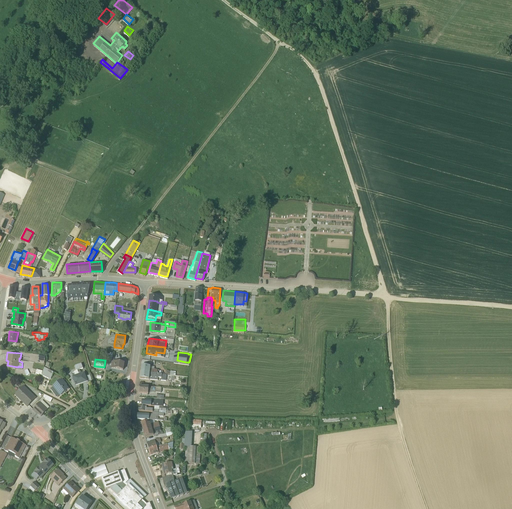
[(111,366),(123,368),(124,361),(112,359),(111,366)]
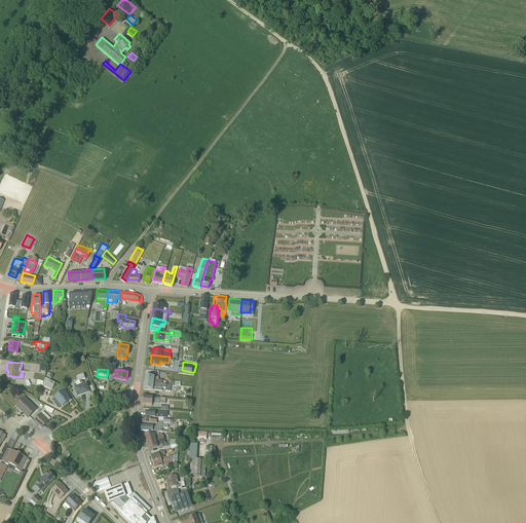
[(85,376),(83,371),(76,374),(78,378),(76,379),(77,383),(74,384),(77,394),(89,389),(86,379),(83,381),(81,377),(85,376)]
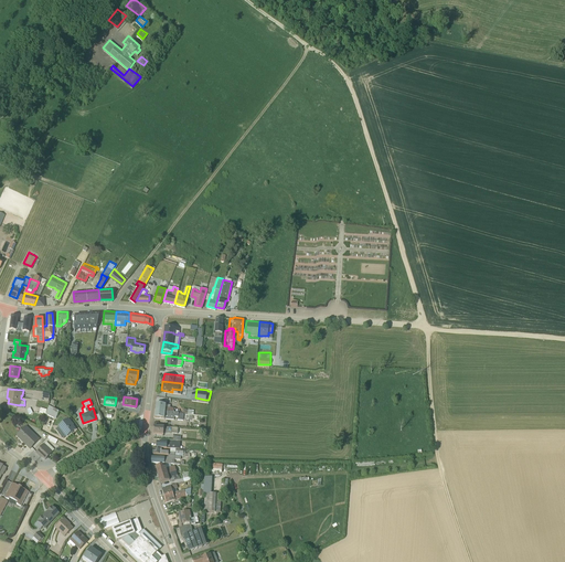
[(155,409),(179,411),(180,407),(176,406),(176,405),(170,405),(170,403),(156,401),(155,409)]
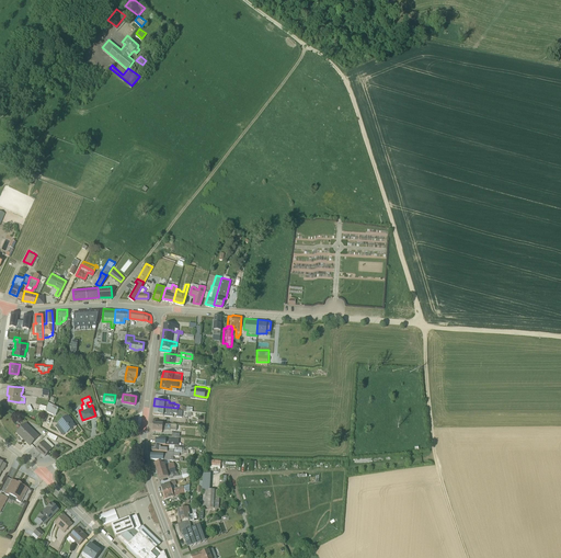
[(58,406),(48,400),(45,409),(55,414),(58,406)]
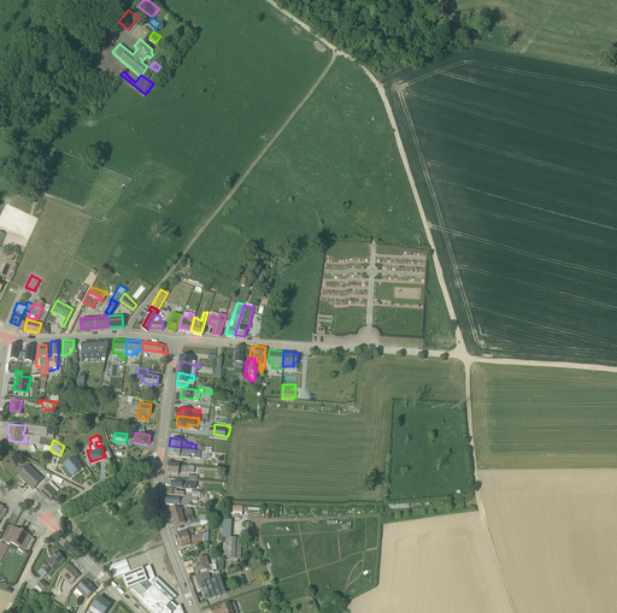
[(169,446),(169,453),(189,455),(191,452),(194,452),(194,455),(200,455),(200,449),(169,446)]
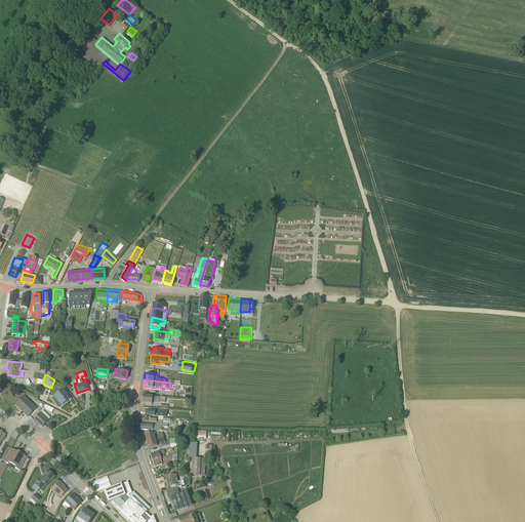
[(64,387),(54,394),(62,403),(70,397),(67,394),(68,392),(64,387)]
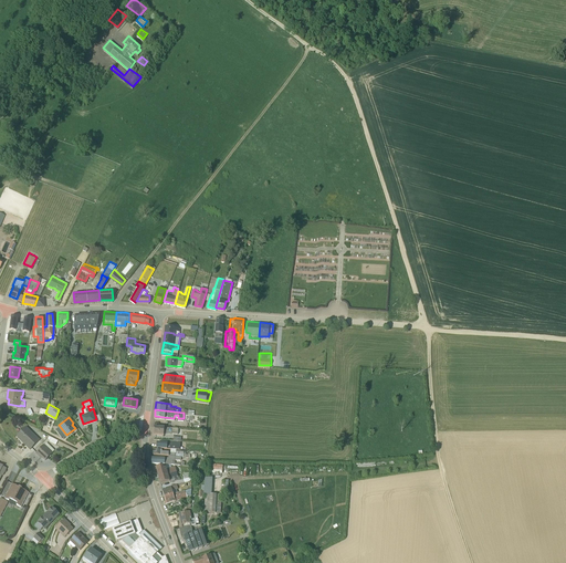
[(25,425),(17,434),(30,447),(39,438),(25,425)]
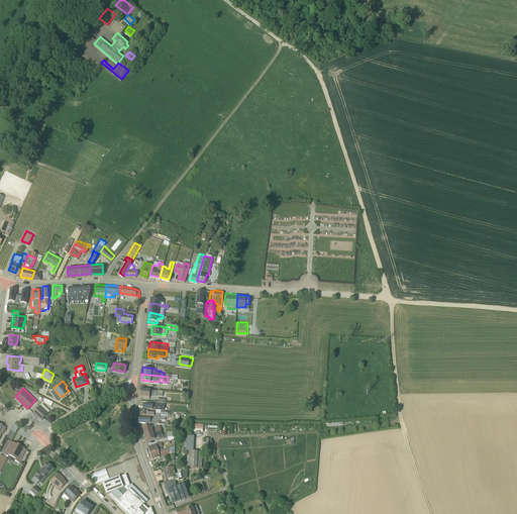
[(42,402),(40,404),(39,404),(32,411),(35,414),(36,413),(41,418),(47,412),(46,411),(48,408),(42,402)]
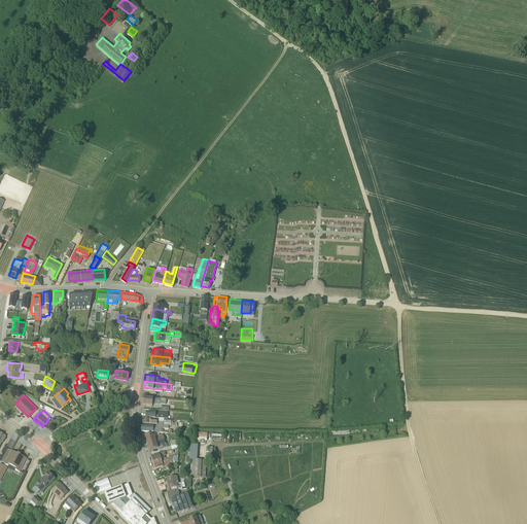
[(163,428),(163,426),(169,426),(169,423),(156,422),(156,424),(153,424),(141,424),(141,429),(153,430),(167,431),(168,429),(163,428)]
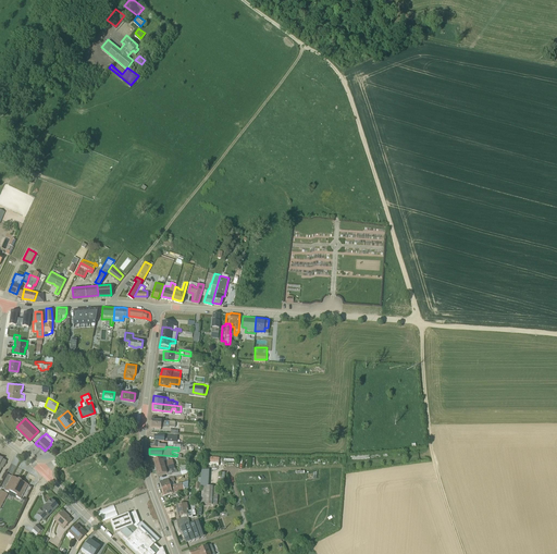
[(156,468),(173,463),(172,457),(163,459),(162,455),(159,456),(158,455),(157,455),(152,457),(153,462),(156,468)]
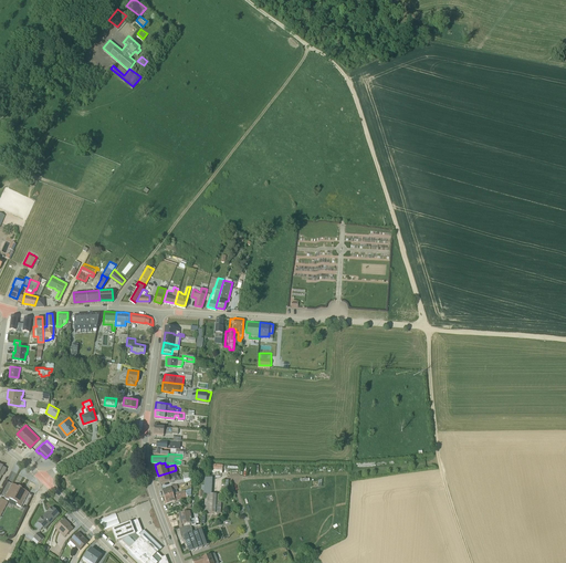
[(158,476),(160,481),(170,479),(170,480),(175,479),(179,478),(180,477),(179,473),(178,473),(176,470),(158,476)]
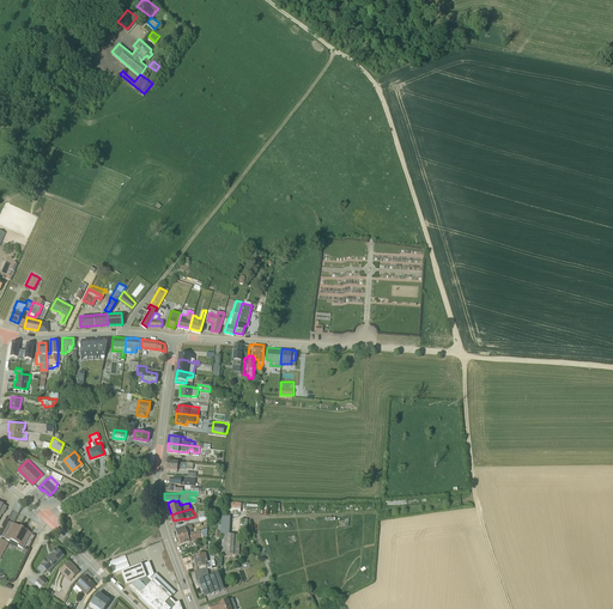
[(230,530),(230,515),(222,513),(220,533),(222,533),(220,552),(238,553),(240,533),(229,533),(229,530),(230,530)]
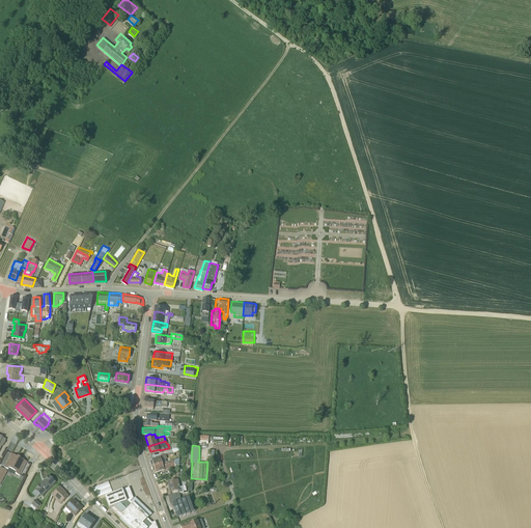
[(20,473),(27,460),(23,457),(22,457),(15,453),(16,453),(11,451),(4,465),(8,467),(8,466),(16,469),(16,471),(20,473)]
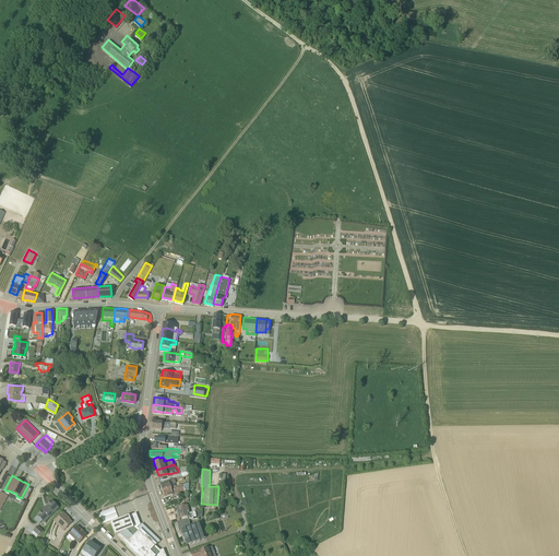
[(174,481),(176,481),(175,476),(168,478),(168,480),(161,483),(163,488),(176,485),(174,481)]
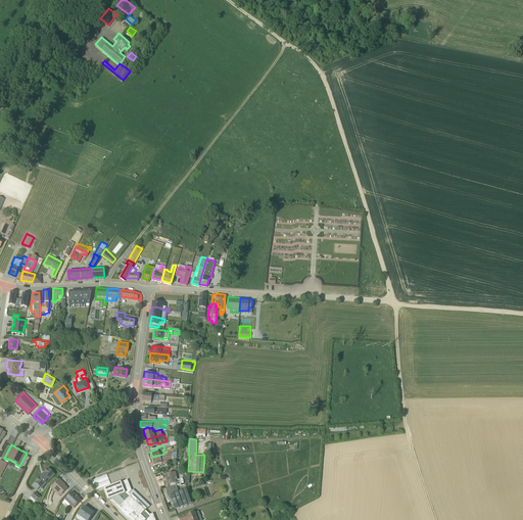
[(152,457),(154,463),(172,457),(176,456),(177,450),(152,457)]
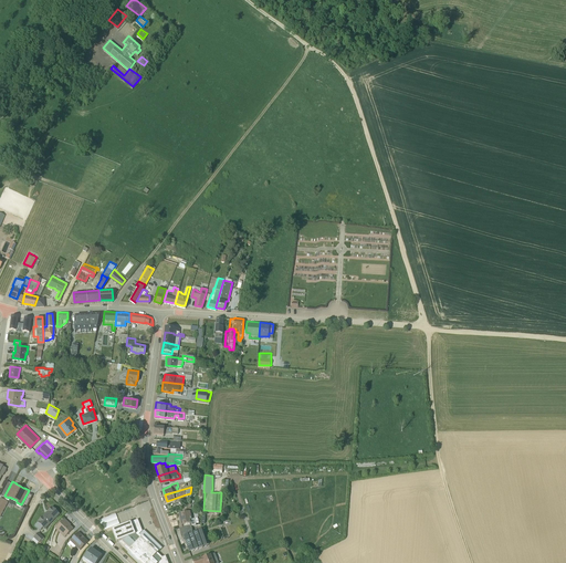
[(38,520),(44,527),(59,512),(59,511),(52,504),(51,506),(38,520)]
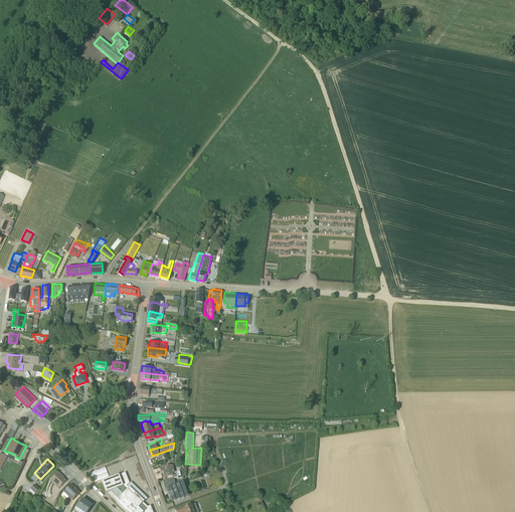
[(163,476),(163,479),(164,479),(174,477),(178,476),(177,470),(174,471),(173,463),(163,466),(163,468),(162,469),(164,475),(163,476)]
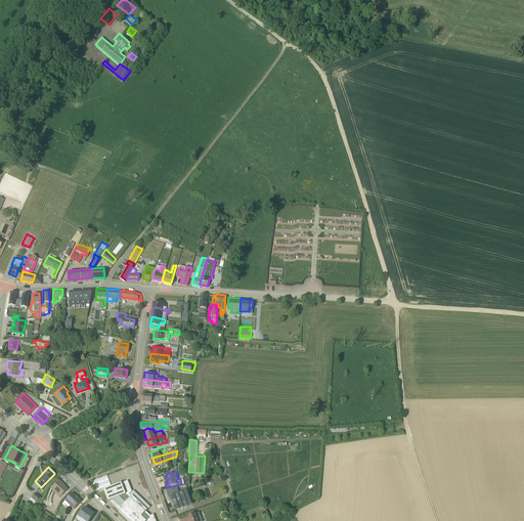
[(92,484),(95,483),(97,488),(111,483),(106,474),(90,480),(92,484)]
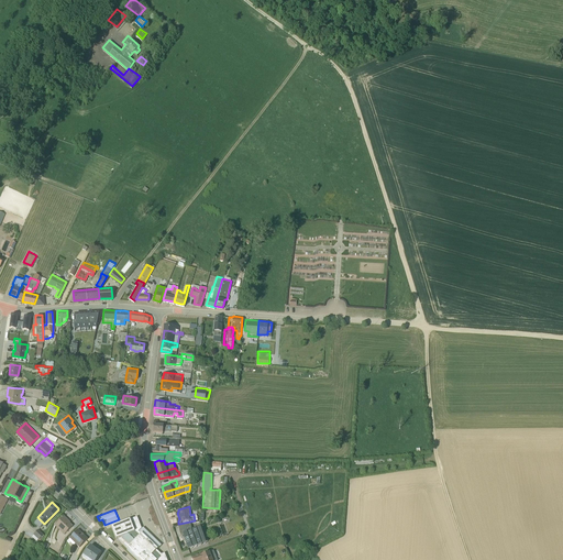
[(55,523),(64,533),(73,524),(69,520),(70,519),(64,514),(55,523)]
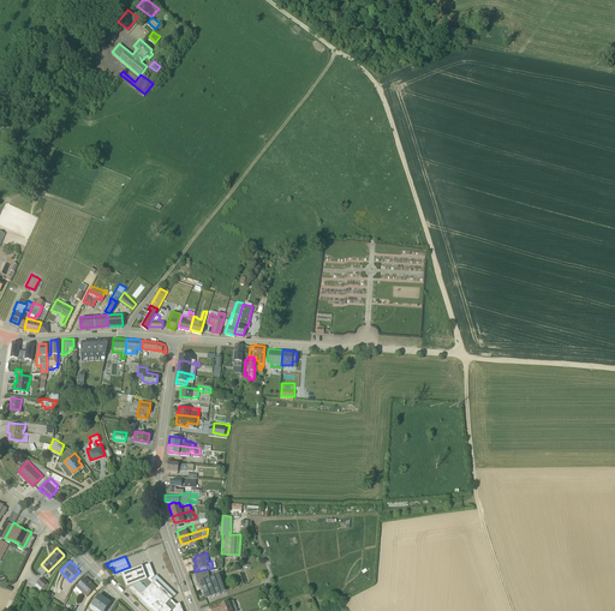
[(150,562),(121,573),(126,586),(127,586),(129,585),(130,587),(138,595),(138,597),(153,610),(183,610),(180,601),(179,601),(177,603),(172,598),(177,592),(156,573),(155,574),(150,563),(150,562)]
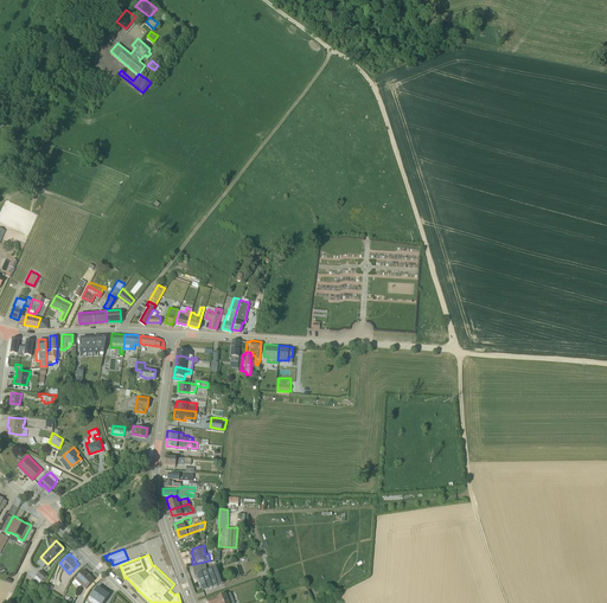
[(222,583),(216,566),(206,569),(205,562),(193,564),(195,573),(197,572),(203,589),(222,583)]
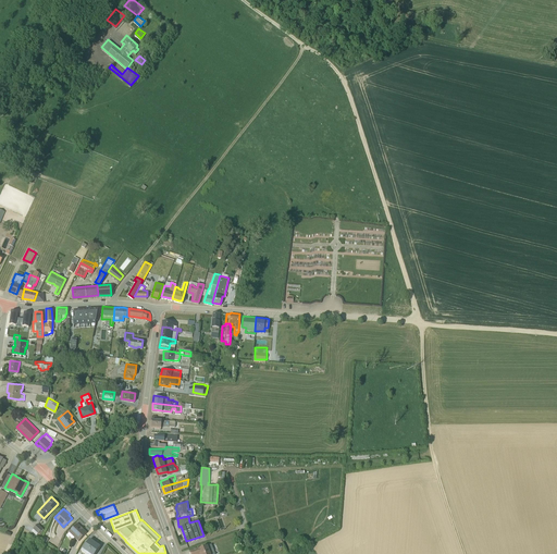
[(37,533),(44,526),(38,521),(32,529),(37,533)]
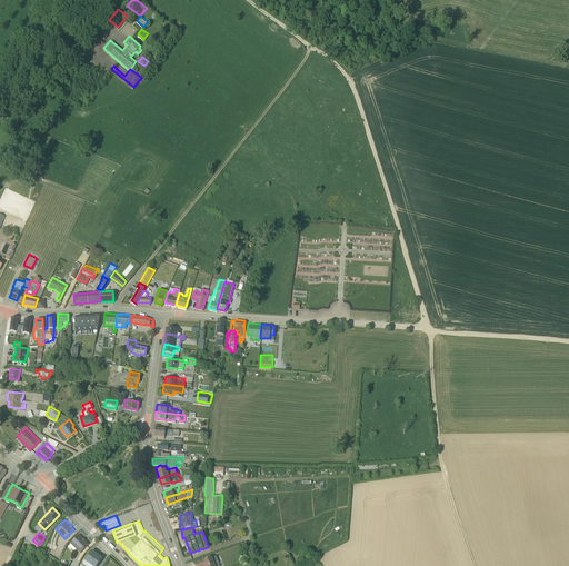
[(69,544),(75,549),(77,548),(80,552),(89,542),(79,533),(69,544)]
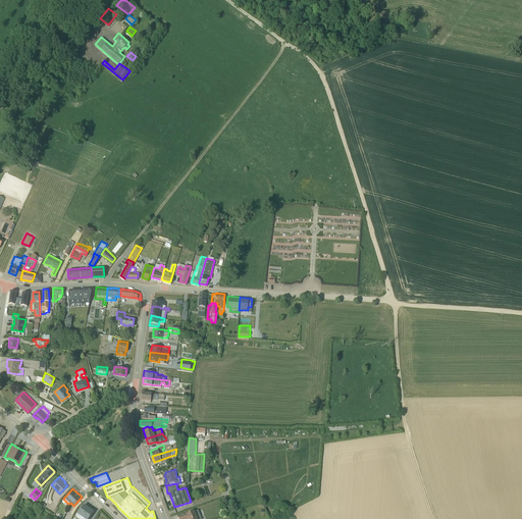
[(87,518),(94,510),(84,503),(76,515),(82,518),(87,518)]
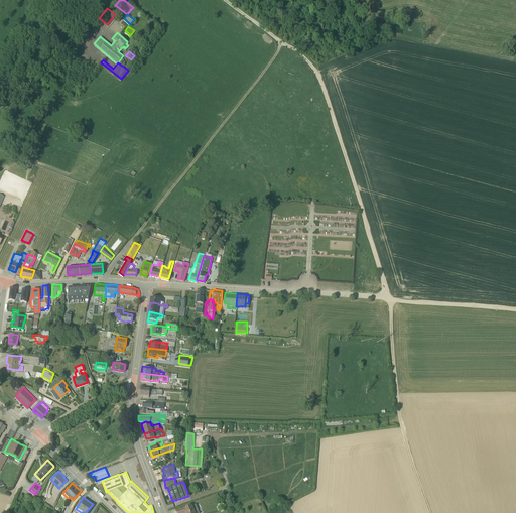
[(159,512),(155,503),(151,505),(153,512),(159,512)]
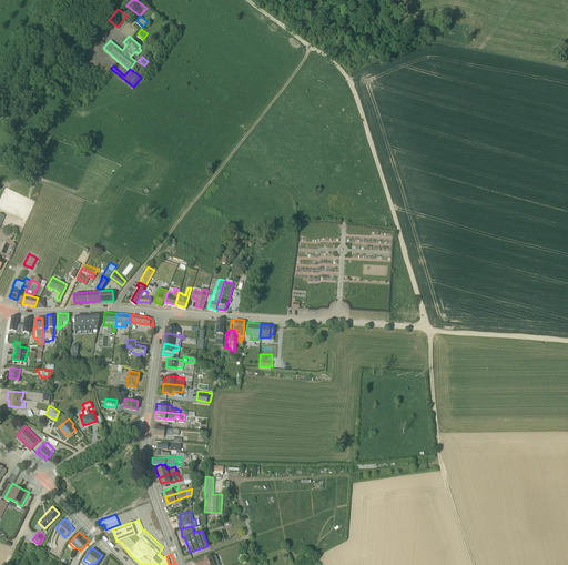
[(193,561),(194,564),(202,564),(204,564),(214,564),(215,564),(216,564),(214,560),(213,561),(211,555),(203,558),(202,557),(193,561)]
